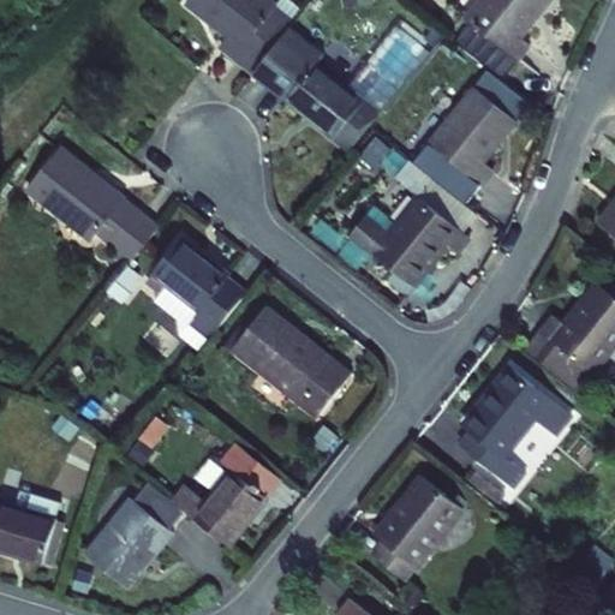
[(233,60),(251,73),(288,25),(297,16),(279,1),(276,0),(183,0),(180,4),(225,39),(218,48),(233,60)]
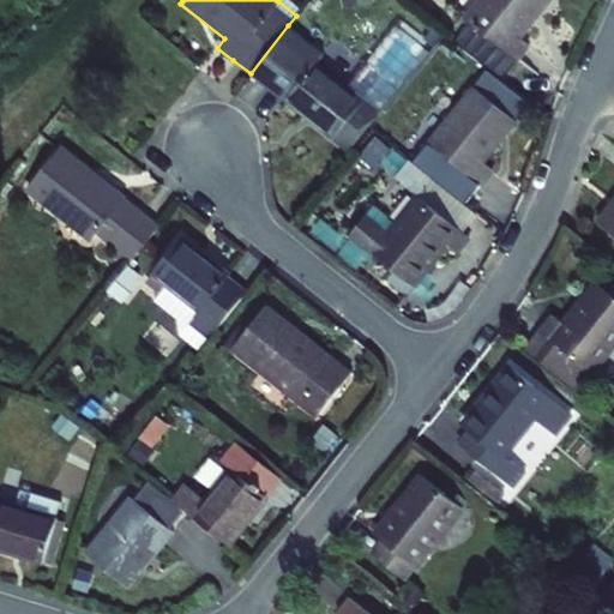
[(475,0),(462,17),(519,61),(533,43),(522,35),(548,0),(475,0)]
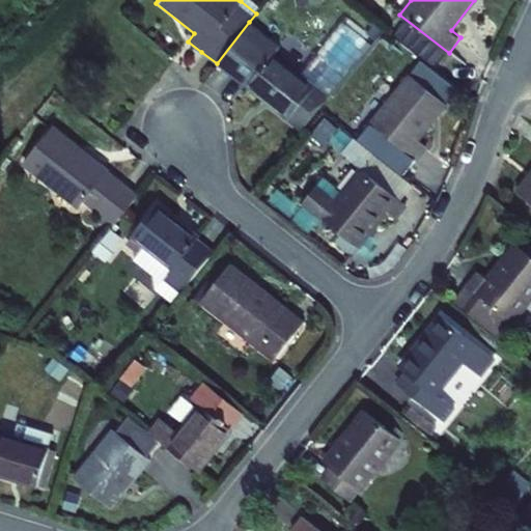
[(249,22),(217,63),(245,86),(285,117),(301,130),(328,95),(312,83),(272,52),(278,45),(249,22)]
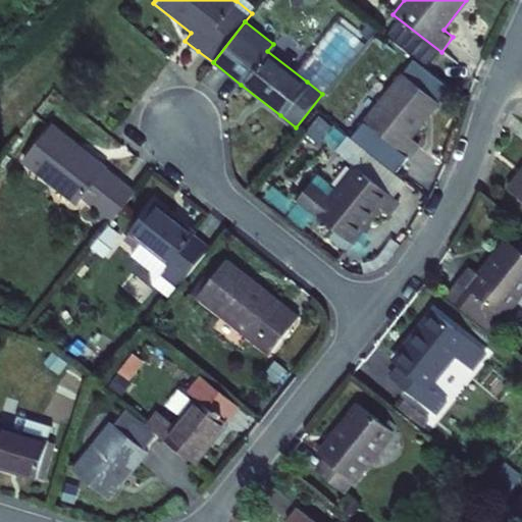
[(403,71),(364,119),(411,158),(421,145),(412,139),(441,103),(403,71)]
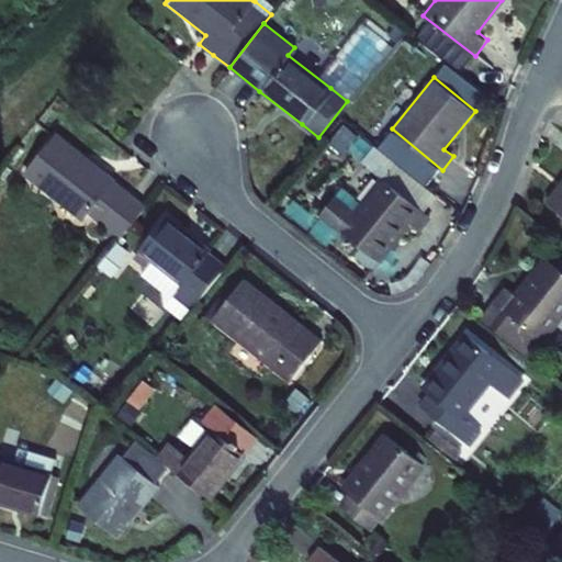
[(120,238),(146,205),(114,180),(115,178),(57,132),(23,175),(81,221),(88,213),(105,227),(97,239),(105,247),(115,235),(120,238)]
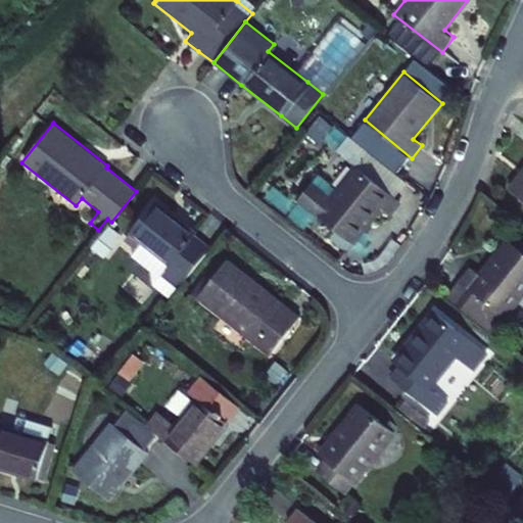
[(392,215),(401,202),(393,196),(353,164),(330,194),(313,180),(298,198),(316,211),(355,243),(384,208),(392,215)]
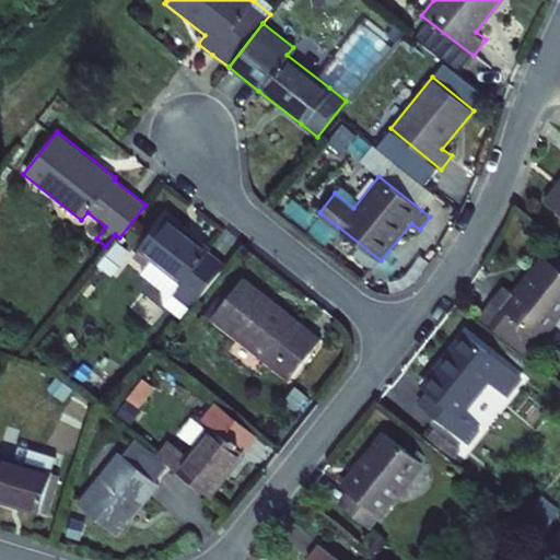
[(559,177),(543,199),(559,212),(559,177)]
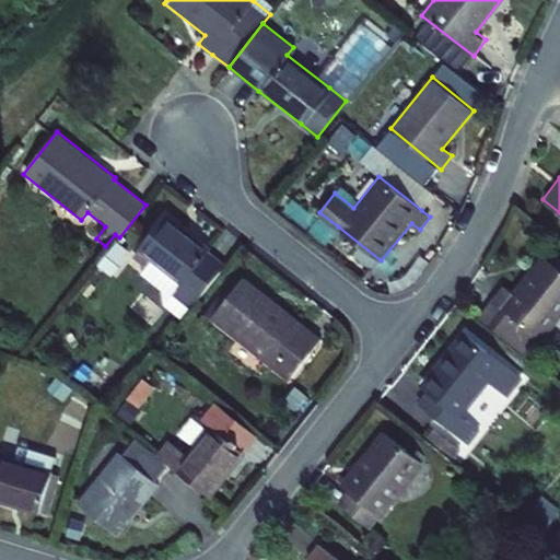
[(190,307),(225,265),(208,251),(211,246),(166,211),(137,247),(182,283),(173,293),(190,307)]
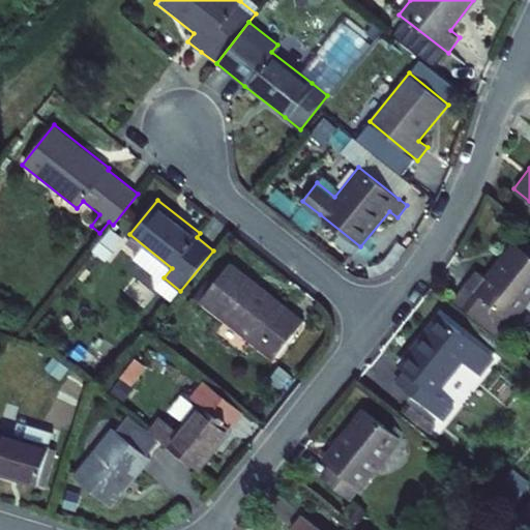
[(529,300),(529,255),(511,241),(484,275),(475,269),(452,299),(498,334),(509,319),(513,322),(529,300)]
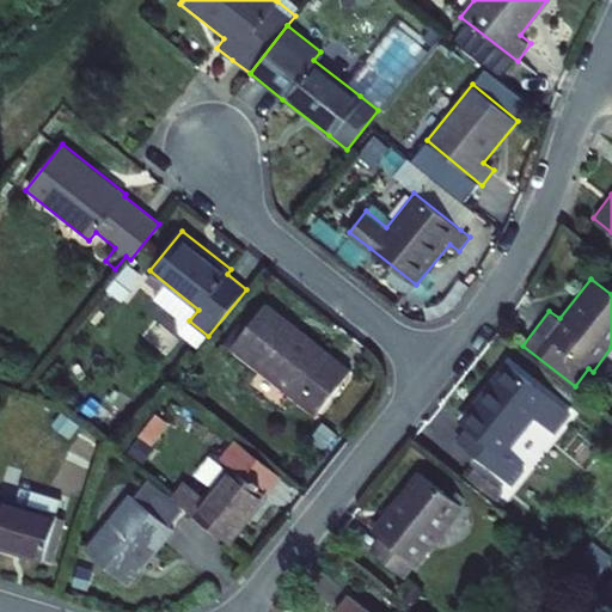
[(228,346),(313,415),(350,369),(265,300),(228,346)]
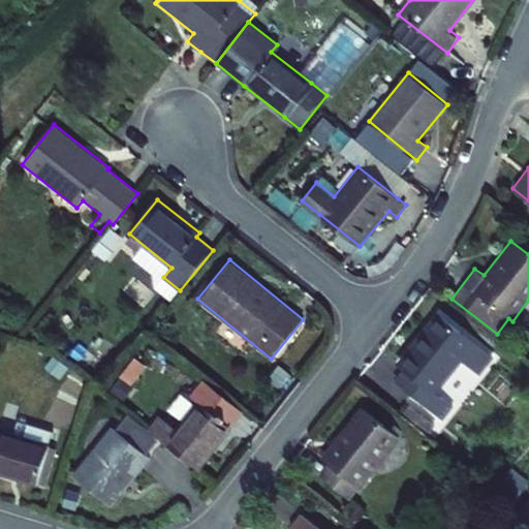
[(394,380),(442,421),(453,408),(436,395),(462,362),(478,375),(494,355),(438,311),(397,363),(403,368),(394,380)]
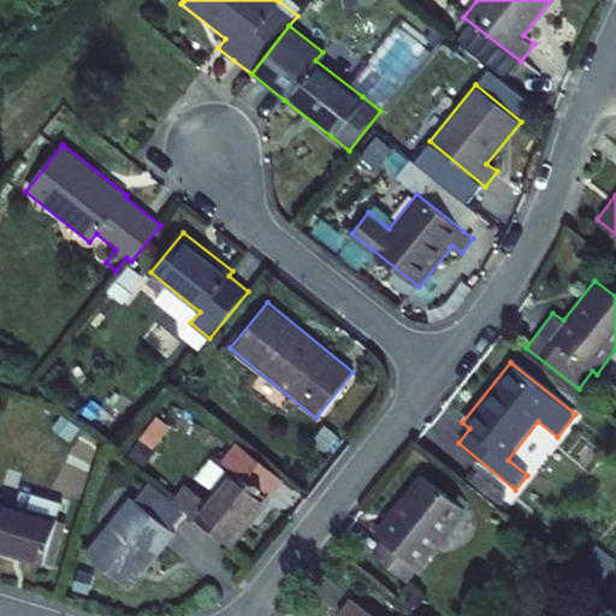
[(184,510),(232,548),(267,501),(284,479),(235,442),(219,463),(227,471),(206,499),(184,484),(171,501),(184,510)]
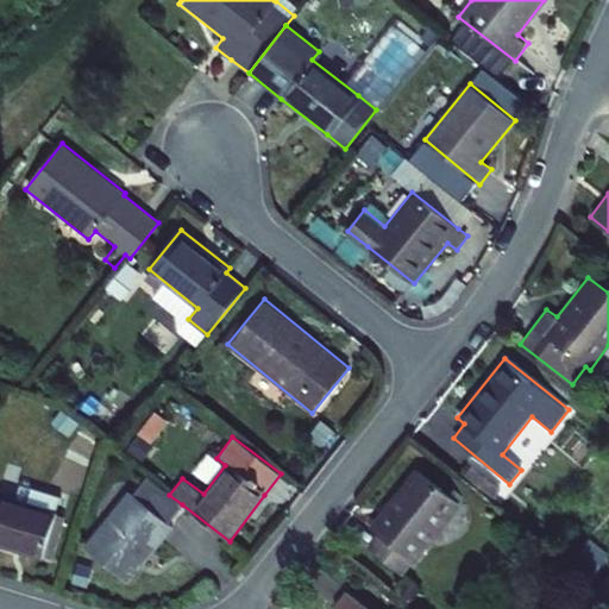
[(378,533),(366,548),(403,578),(415,563),(462,504),(415,469),(369,526),(378,533)]
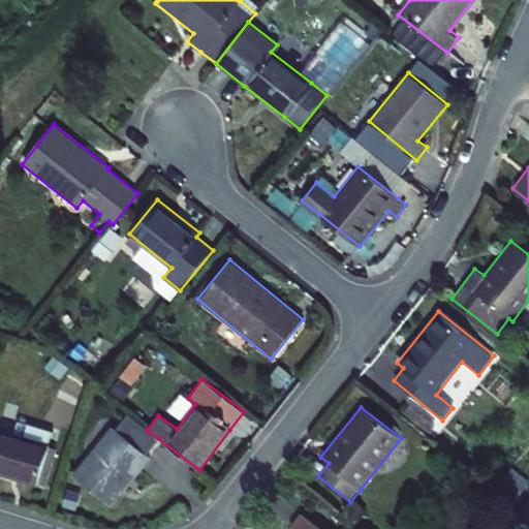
[(71,475),(114,507),(153,458),(147,453),(158,438),(147,430),(126,414),(116,429),(111,425),(71,475)]
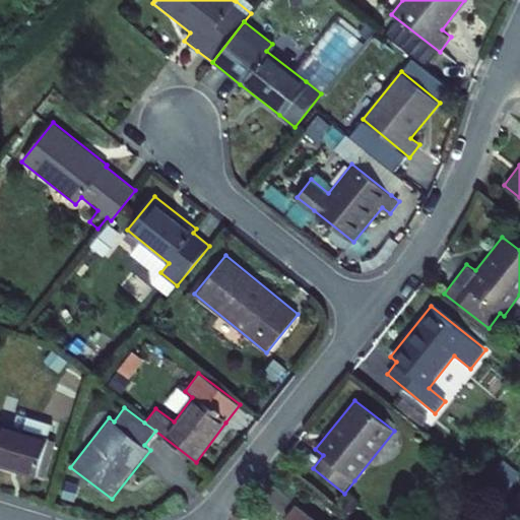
[(0,423),(0,467),(35,478),(45,481),(57,442),(47,439),(47,437),(0,423)]
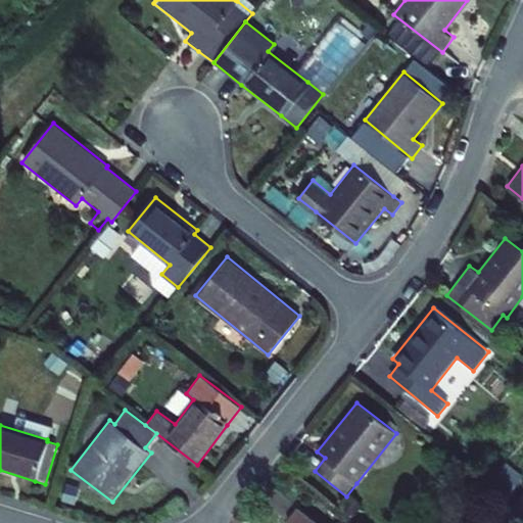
[(316,522),(297,508),(288,519),(292,522),(316,522)]
